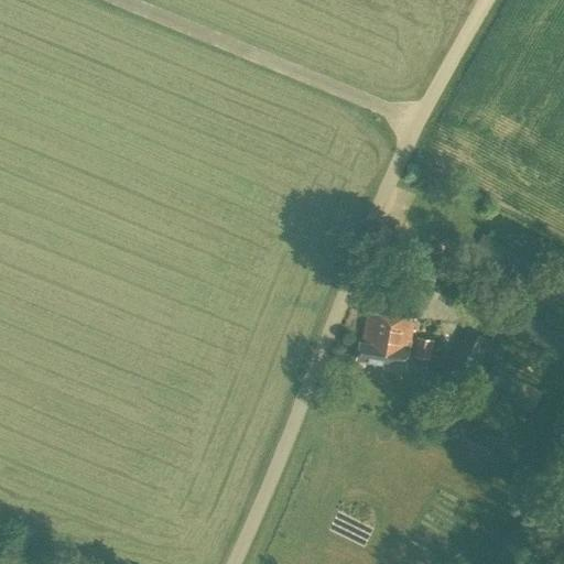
[(405,367),(413,320),(367,311),(361,340),(359,340),(356,359),(405,367)]
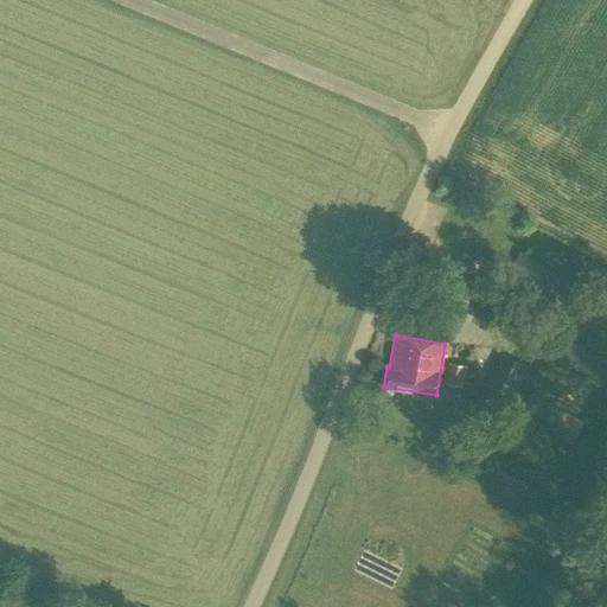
[(502,414),(528,366),(503,352),(477,400),(502,414)]
